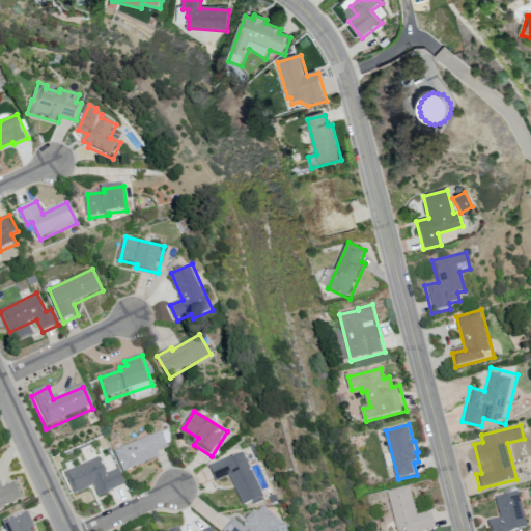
[(116,451),(126,473),(161,457),(159,453),(170,448),(163,430),(116,451)]
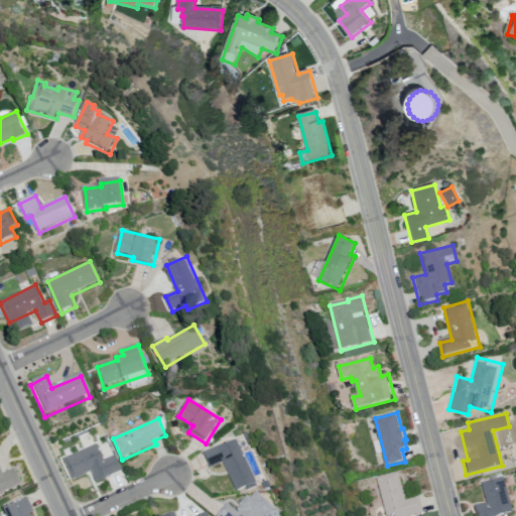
[(206,453),(213,468),(225,462),(239,491),(248,487),(250,490),(260,485),(238,437),(206,453)]
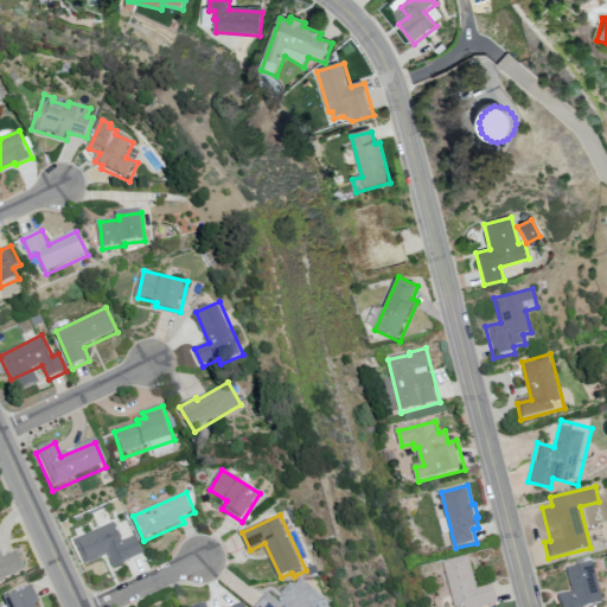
[(76,541),(87,566),(110,555),(116,567),(146,554),(138,535),(123,542),(115,523),(76,541)]
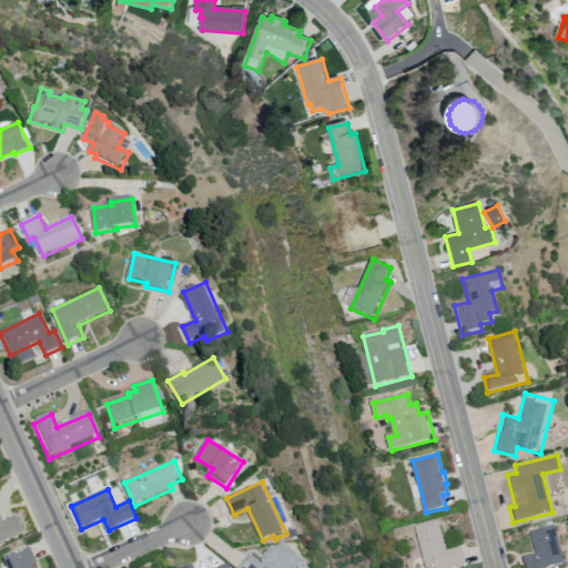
[(0,548),(22,538),(13,520),(1,526),(0,523),(0,548)]
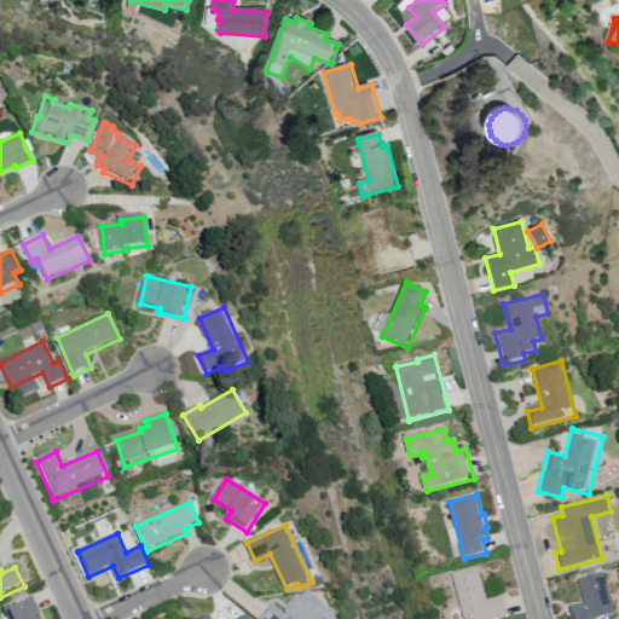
[(455,574),(466,618),(475,618),(490,615),(491,618),(496,618),(510,615),(505,597),(489,602),(480,568),(455,574)]
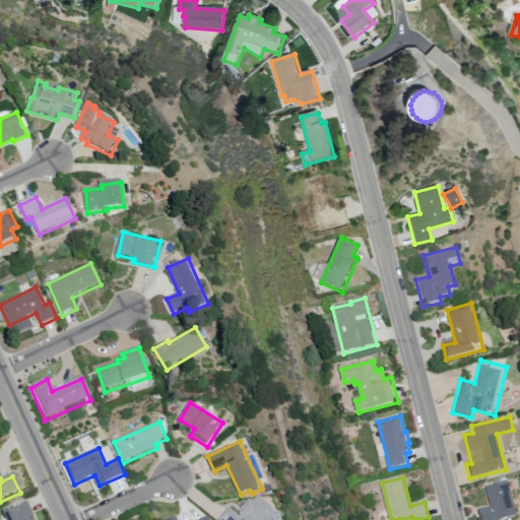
[(480,519),(499,519),(516,516),(508,482),(484,488),(490,507),(478,509),(480,519)]
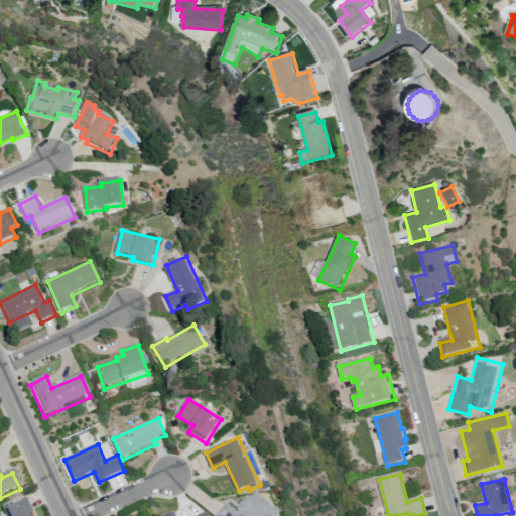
[(266,515),(219,515),(230,505),(240,513),(241,511),(239,510),(243,505),(242,504),(249,495),(252,498),(258,490),(279,508),(282,515),(267,515),(266,515)]
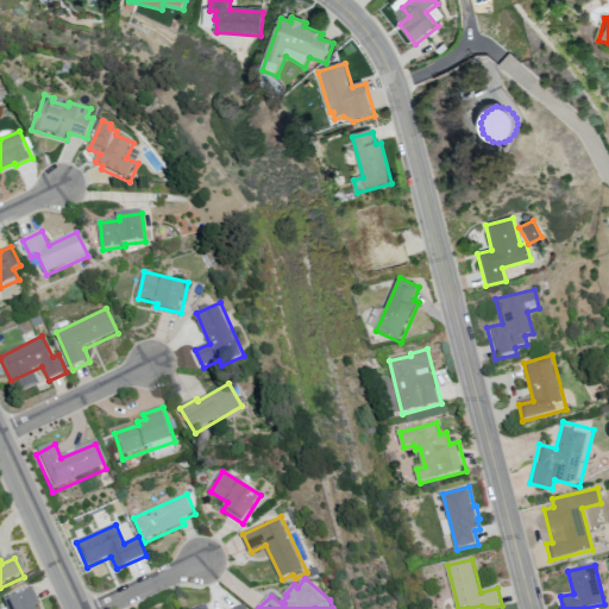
[(7,608),(35,608),(35,607),(39,604),(32,589),(4,601),(7,608)]
